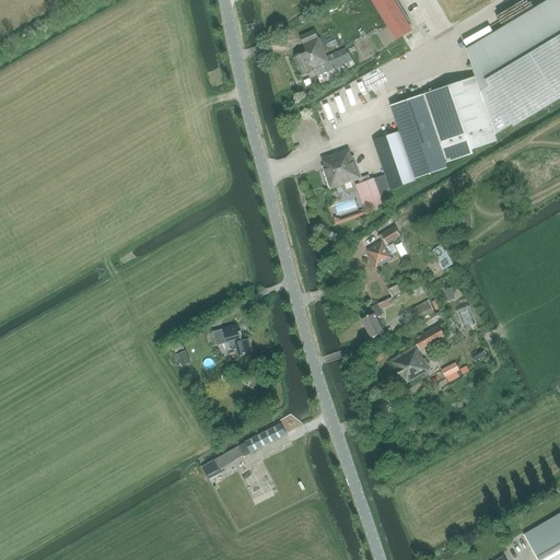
[(393,0),(372,0),(397,39),(411,31),(410,27),(393,0)]
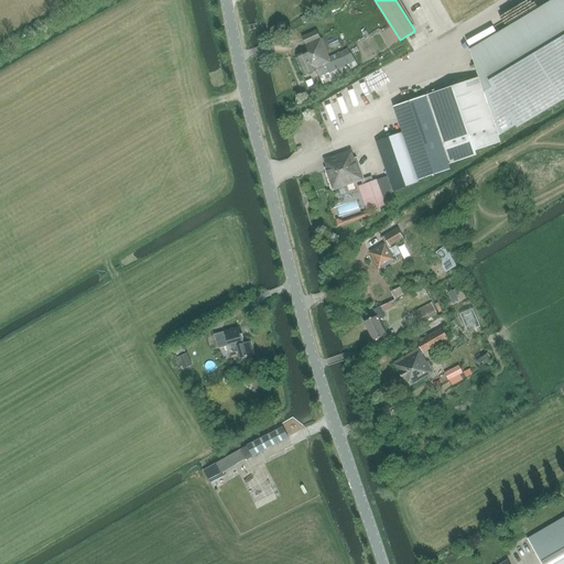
[(563,0),(552,0),(469,50),(478,77),(499,136),(516,126),(517,128),(563,99),(563,0)]
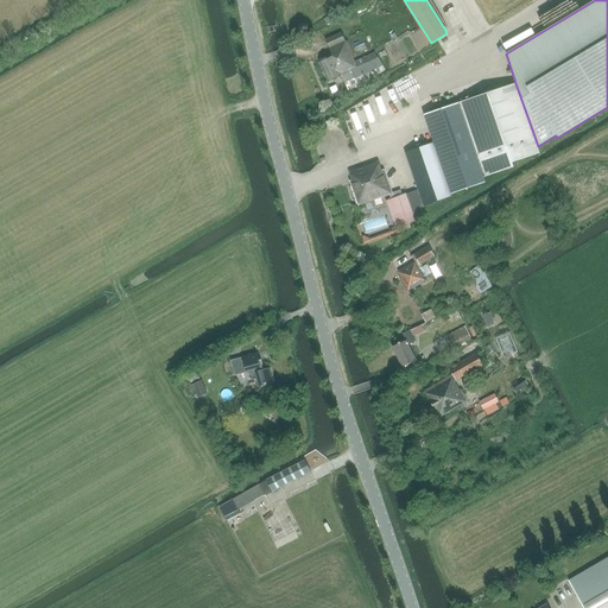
[(355,61),(342,32),(325,39),(331,57),(320,62),(328,82),(341,76),(344,83),(349,92),(365,83),(382,73),(380,67),(384,65),(375,52),(355,61)]
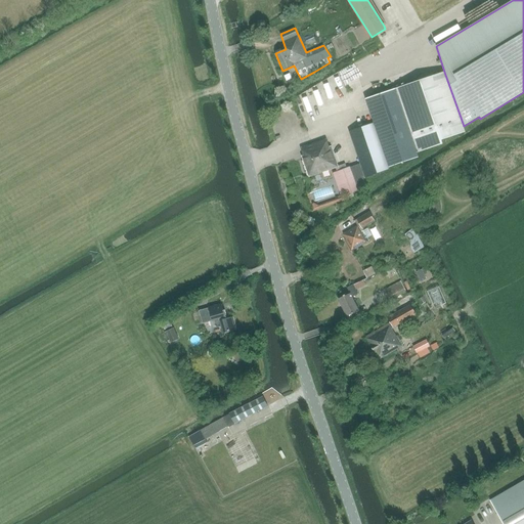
[(465,132),(464,126),(444,72),(395,89),(418,153),(443,144),(442,140),(465,132)]
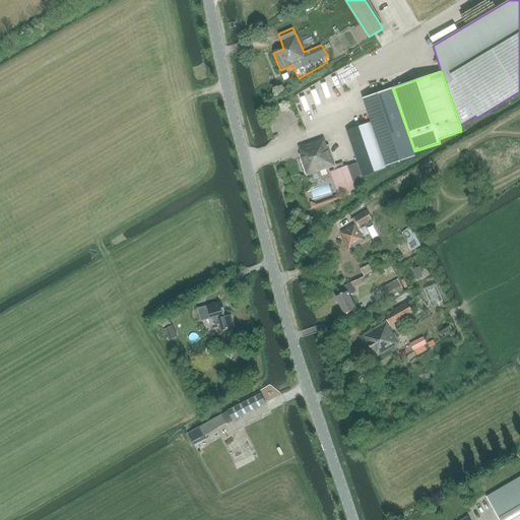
[(313,94),(334,90),(333,83),(311,87),(313,94)]
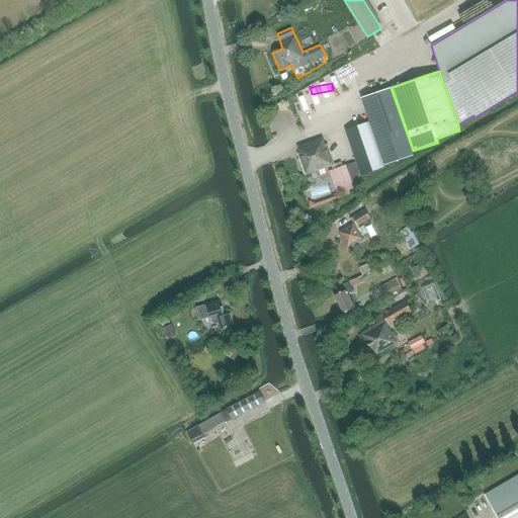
[(414,155),(413,151),(391,88),(361,97),(369,121),(345,130),(356,161),(329,171),(337,195),(364,186),(361,176),(384,167),(384,165),(414,155)]
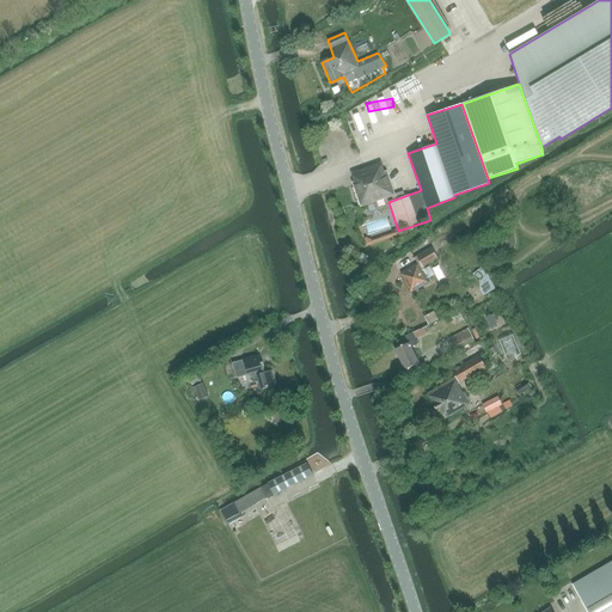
[(352,111),(341,114),(346,130),(368,126),(367,117),(354,120),(352,111)]
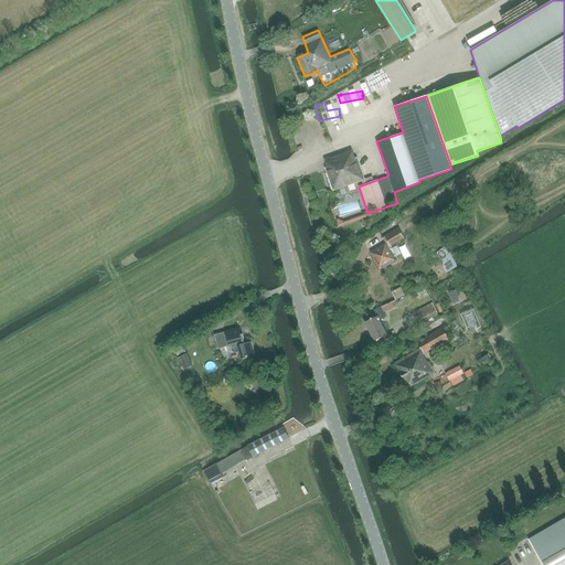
[(344,112),(353,108),(351,103),(342,107),(344,112)]
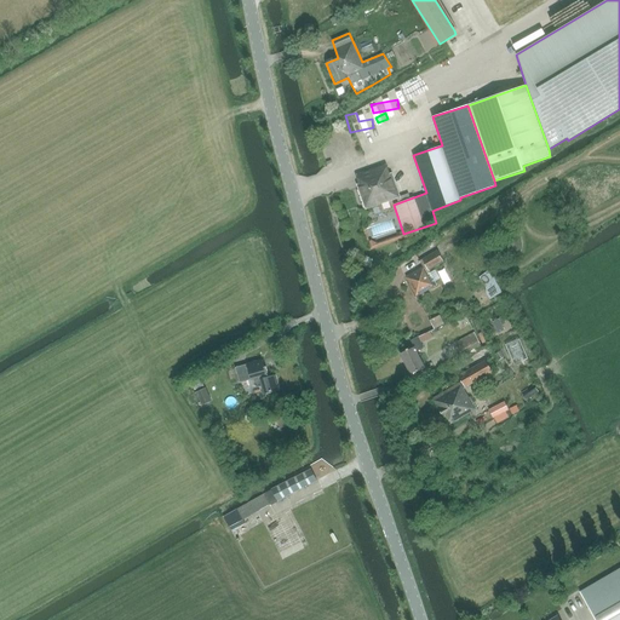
[(369,130),(352,136),(355,144),(372,138),(369,130)]
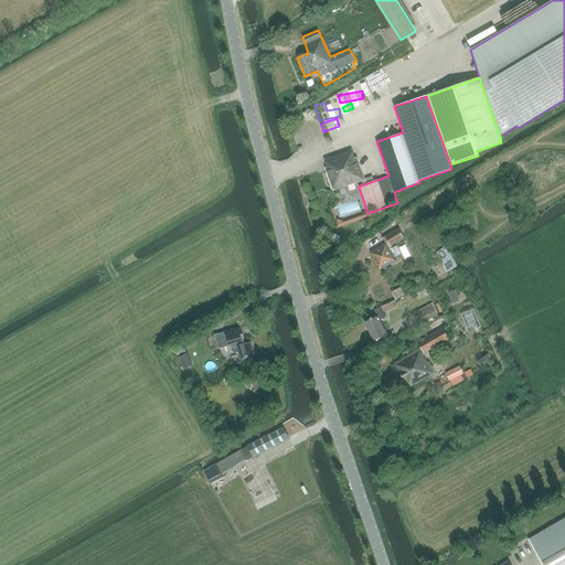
[(333,190),(365,180),(358,158),(355,159),(352,149),(323,159),(327,167),(326,168),(333,190)]
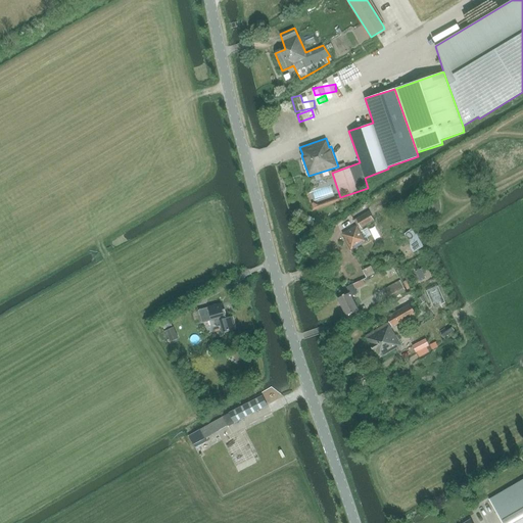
[(360,224),(363,228),(374,221),(369,211),(355,219),(357,220),(354,221),(357,225),(360,224)]
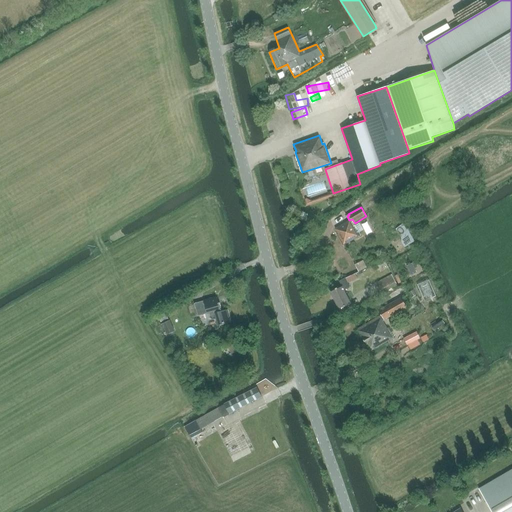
[(361,235),(355,223),(352,219),(349,220),(335,228),(343,245),(361,235)]
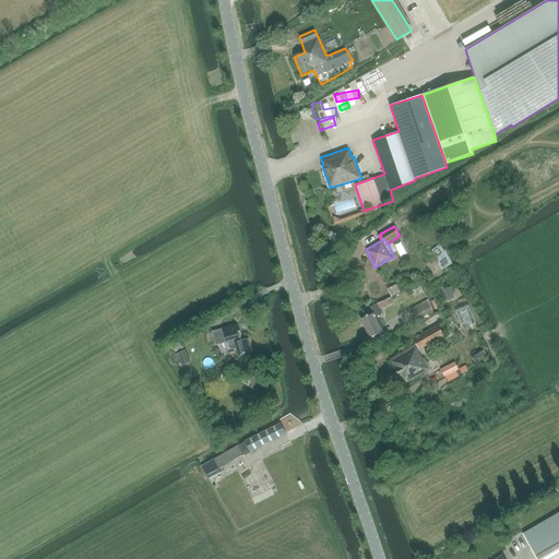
[(438,264),(441,270),(453,263),(450,260),(451,260),(449,258),(450,258),(448,257),(449,256),(447,254),(448,254),(445,252),(448,251),(445,249),(444,251),(439,245),(432,250),(438,259),(437,260),(438,261),(437,262),(438,263),(438,264)]
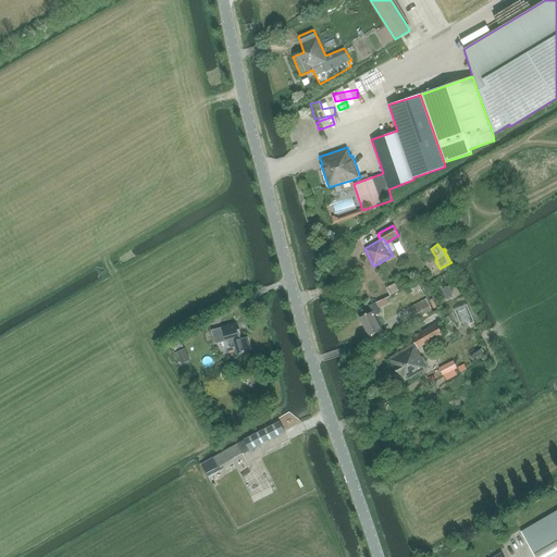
[(457,295),(452,284),(440,289),(445,300),(457,295)]
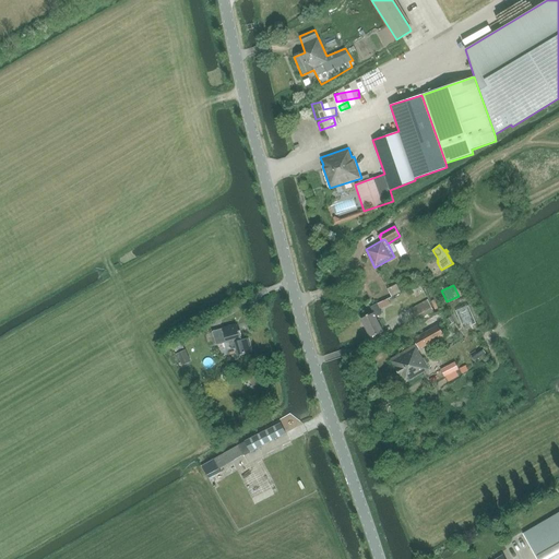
[(377,301),(379,307),(391,302),(389,297),(377,301)]
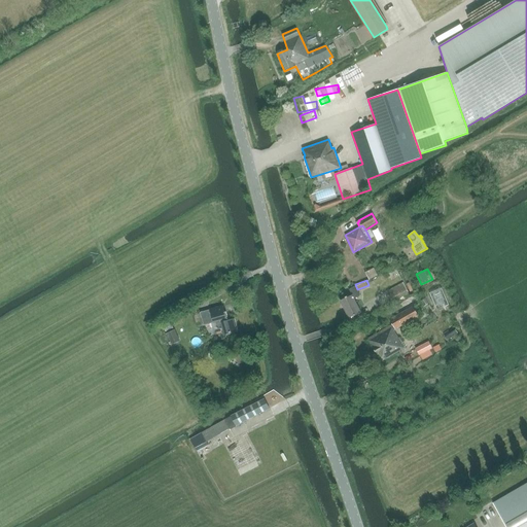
[(387,291),(392,303),(409,293),(402,283),(387,291)]
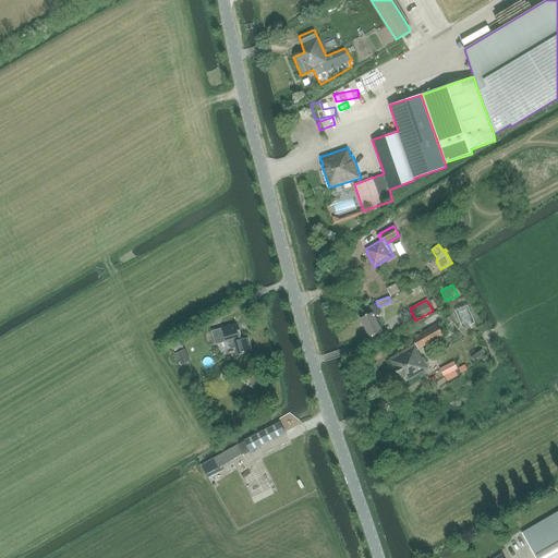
[(376,303),(370,306),(373,313),(361,318),(370,337),(384,330),(376,315),(381,313),(376,303)]
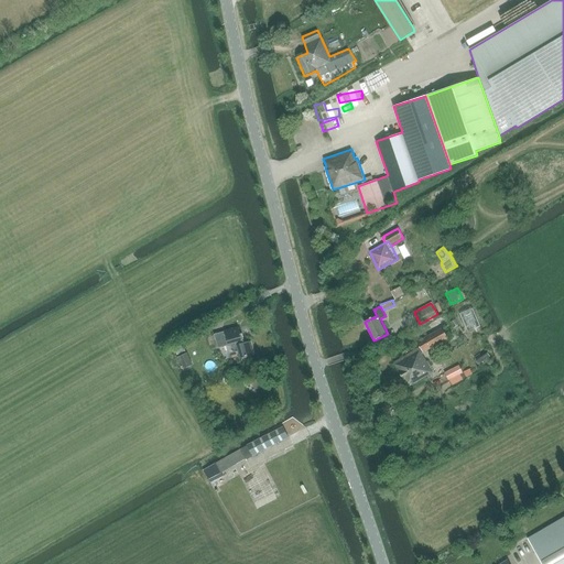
[(459,313),(468,332),(480,326),(472,307),(459,313)]
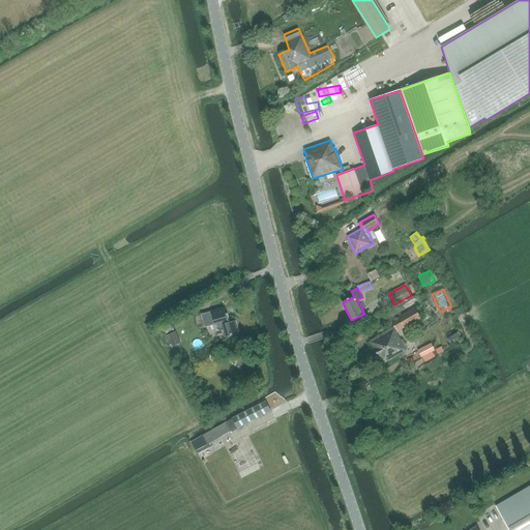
[(406,312),(422,301),(420,295),(403,305),(403,306),(402,306),(405,311),(406,311),(406,312)]
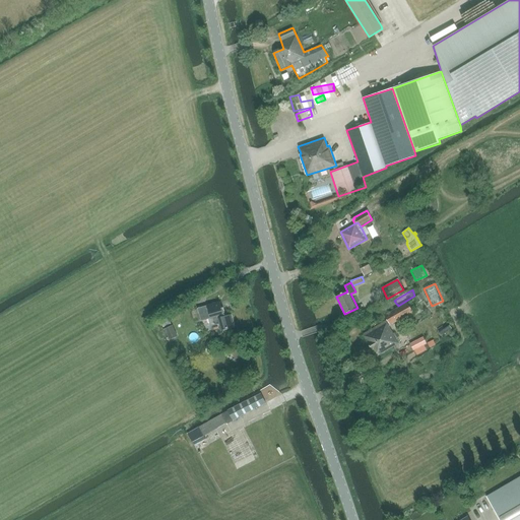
[(223,313),(220,301),(205,306),(197,308),(201,320),(210,318),(210,319),(212,318),(213,323),(216,324),(219,324),(221,331),(235,327),(232,314),(225,316),(225,314),(223,313)]
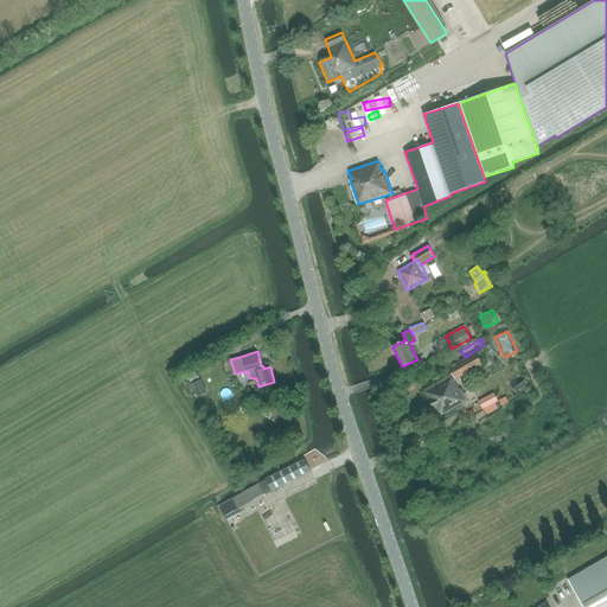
[(454,381),(483,363),(477,353),(449,369),(453,375),(430,387),(425,390),(439,416),(465,402),(460,394),(461,393),(454,381)]
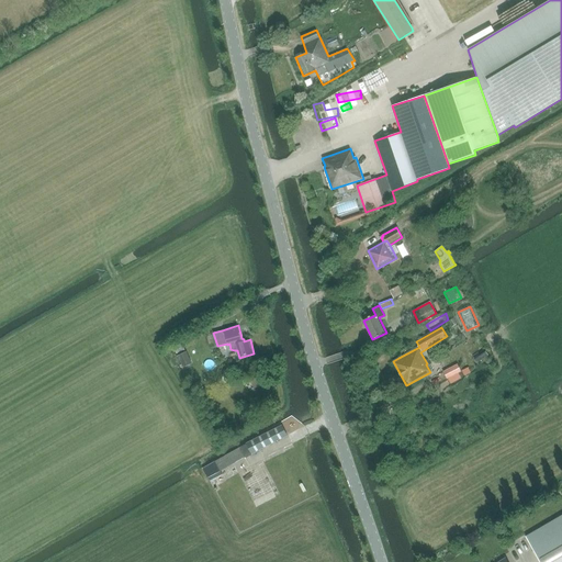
[(253,452),(288,435),(282,425),(247,444),(253,452)]
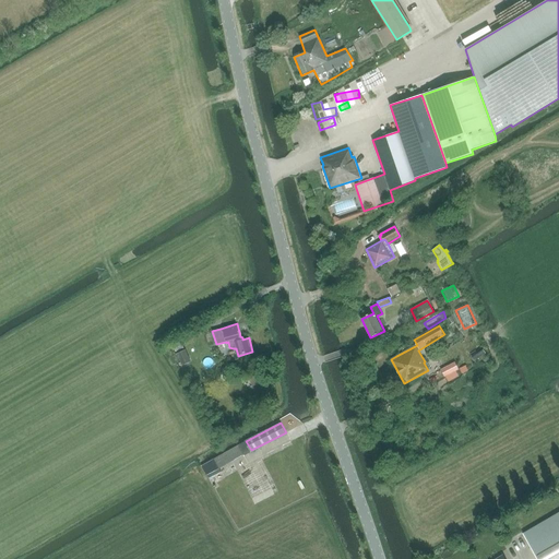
[(217,467),(232,460),(226,450),(213,458),(217,467)]
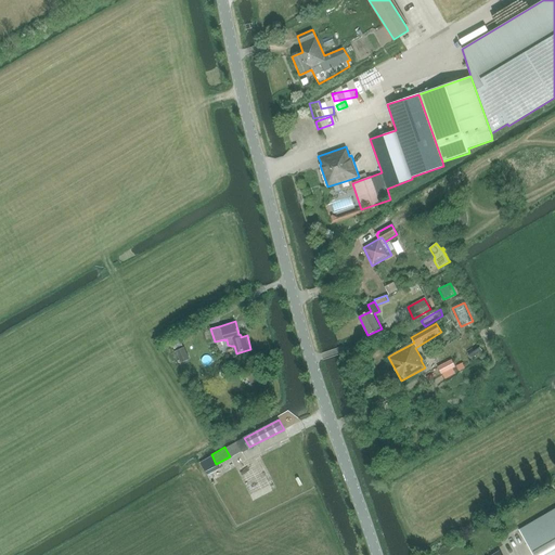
[(554,554),(554,508),(519,530),(533,554),(554,554)]
